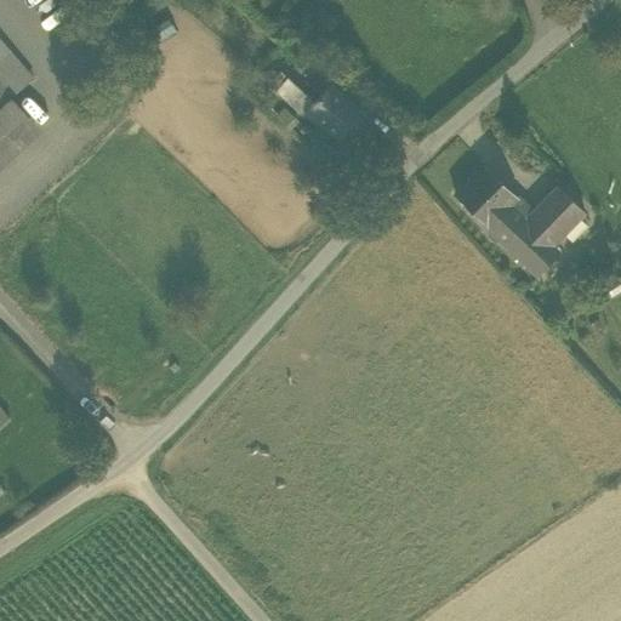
[(0,40),(0,61),(11,53),(0,40)]
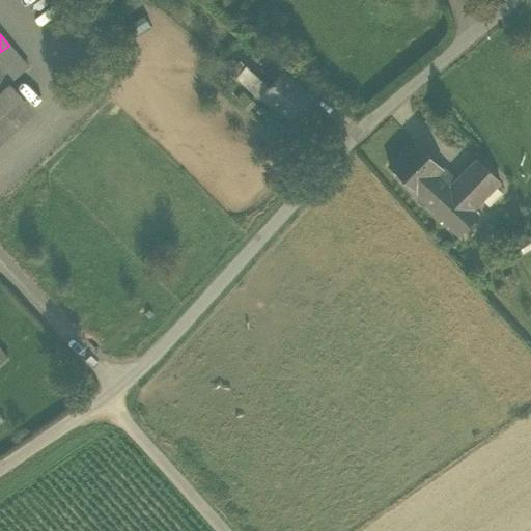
[(9,46),(0,52),(0,72),(9,84),(28,67),(9,46)]
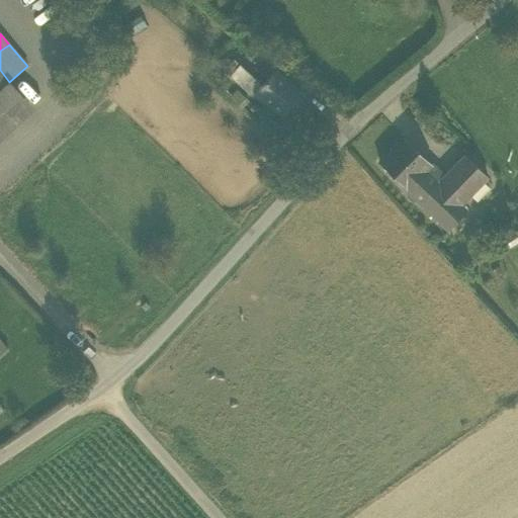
[(255,98),(257,95),(256,93),(262,86),(239,66),(230,76),(255,98)]
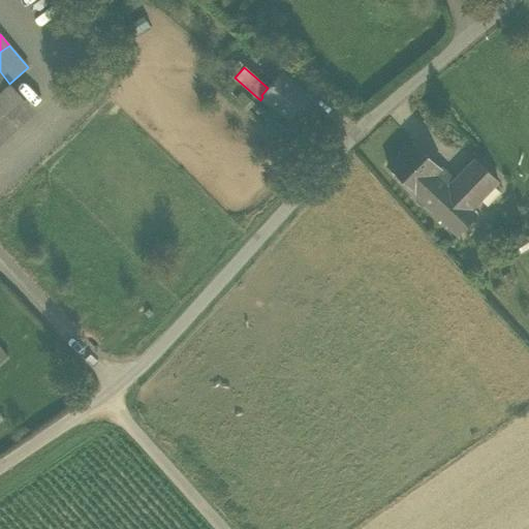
[(0,92),(9,84),(0,71),(0,92)]
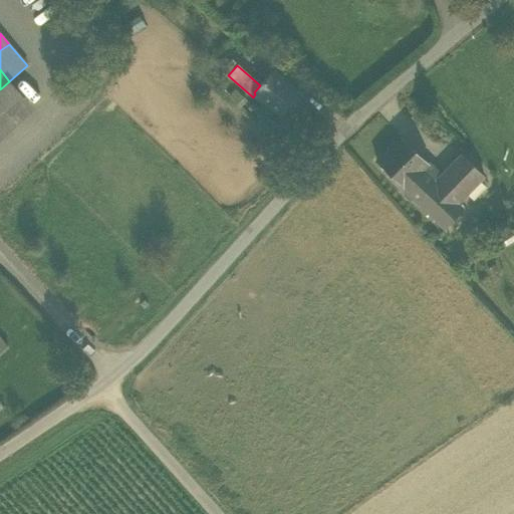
[(272,72),(260,85),(254,92),(255,94),(279,115),(297,94),(272,72)]
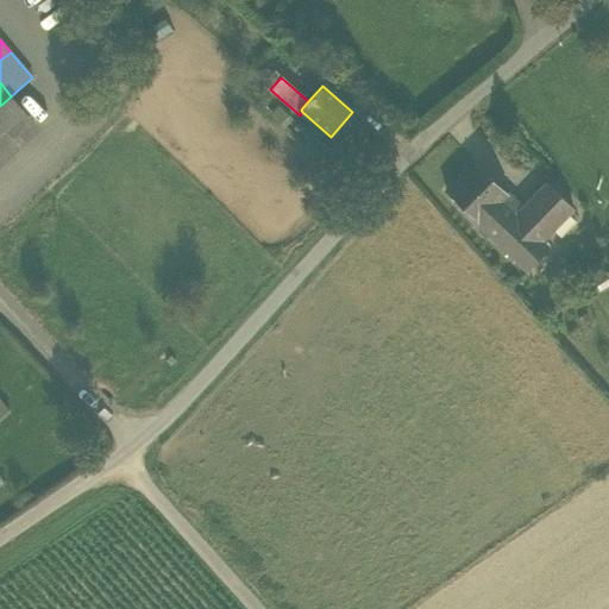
[(0,164),(41,127),(11,96),(0,106),(0,164)]
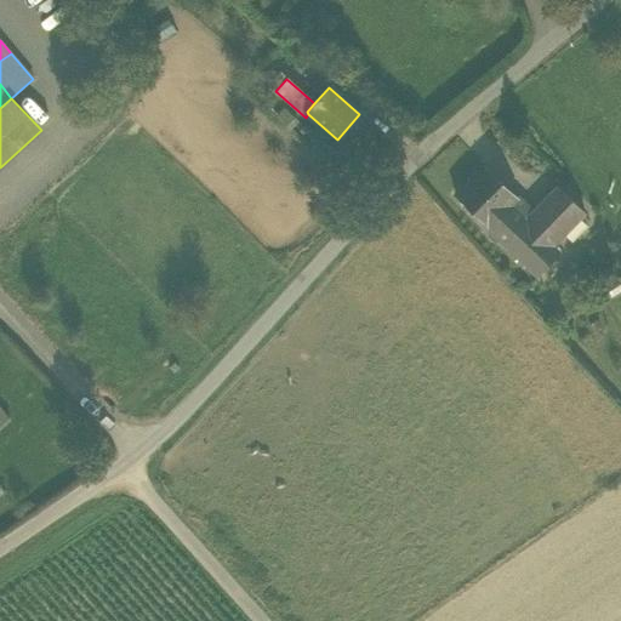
[(284,106),(275,114),(289,129),(297,120),(284,106)]
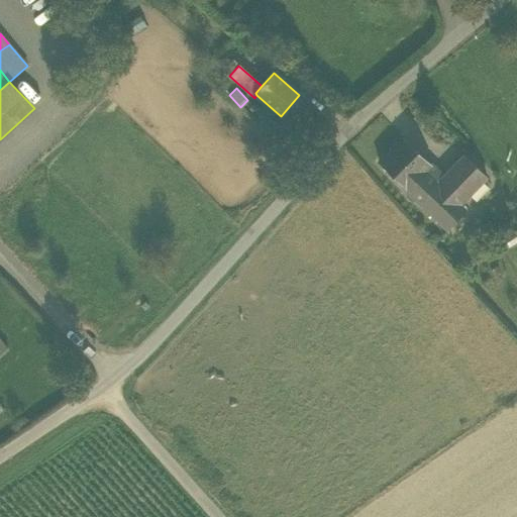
[(404,137),(379,163),(418,201),(443,177),(404,137)]
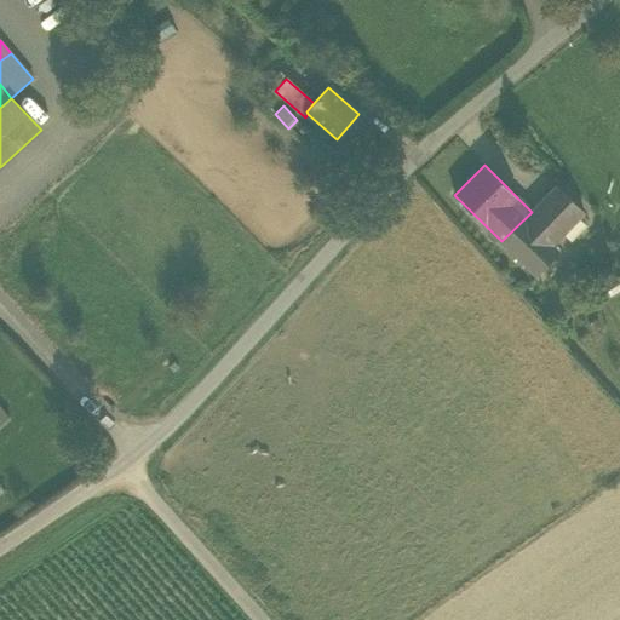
[(584,211),(557,185),(532,212),(501,241),(535,275),(557,252),(550,246),(584,211)]
